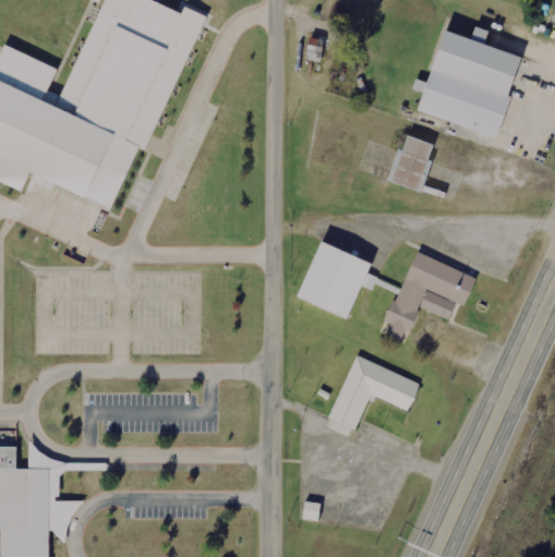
[(157,0),(135,0),(127,17),(99,4),(59,92),(49,87),(59,67),(3,40),(0,47),(0,179),(19,188),(27,170),(109,208),(137,147),(144,150),(192,49),(165,37),(178,10),(157,0)]
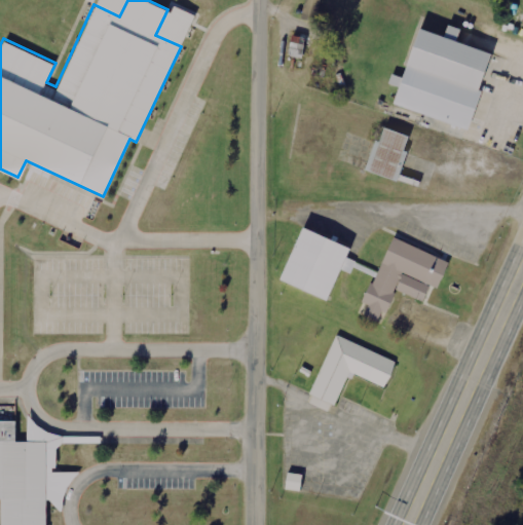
[(447,38),(459,42),(463,31),(451,26),(447,38)]
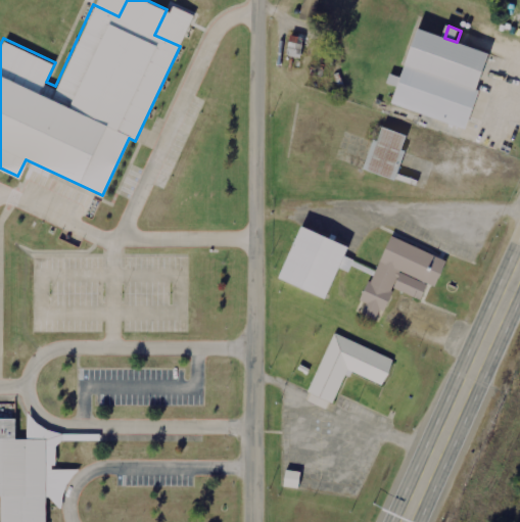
[(470,129),(481,91),(479,91),(490,52),(418,31),(404,79),(393,75),(390,84),(399,87),(394,106),(470,129)]
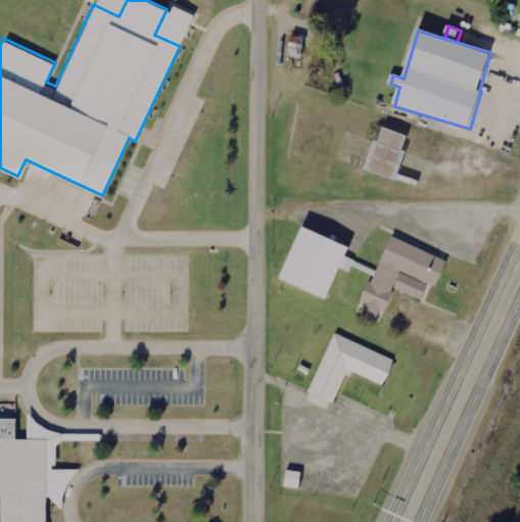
[(397,181),(412,137),(384,129),(380,142),(376,140),(366,171),(397,181)]
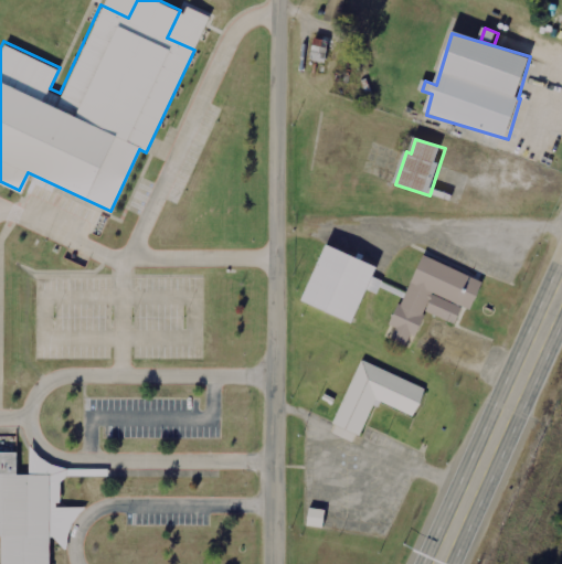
[(321,244),(295,300),(346,323),(372,267),(321,244)]
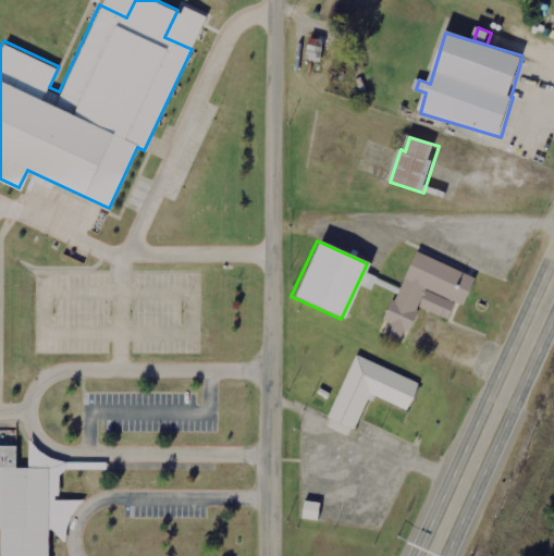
[(418,254),(397,303),(388,299),(381,316),(391,320),(383,336),(402,344),(416,307),(444,319),(452,301),(462,306),(474,276),(418,254)]
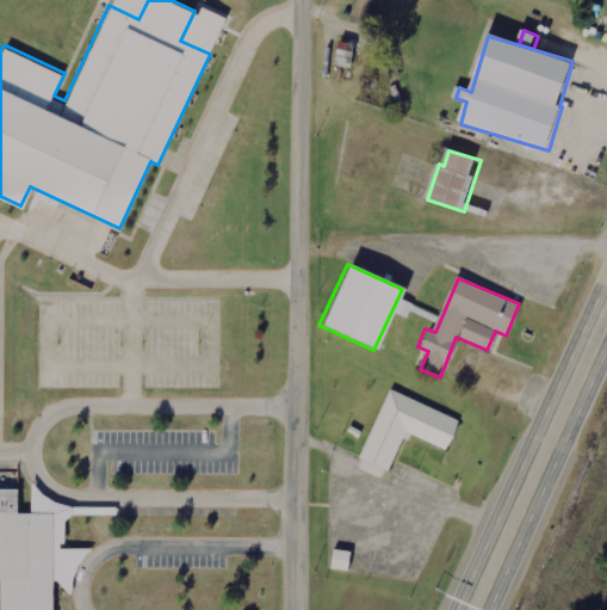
[(391,387),(359,457),(388,470),(406,432),(446,450),(460,419),(391,387)]
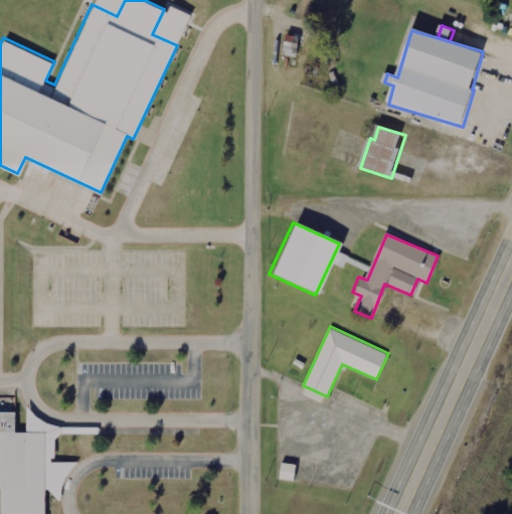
[(307,396),(325,403),(328,396),(309,389),(307,396)]
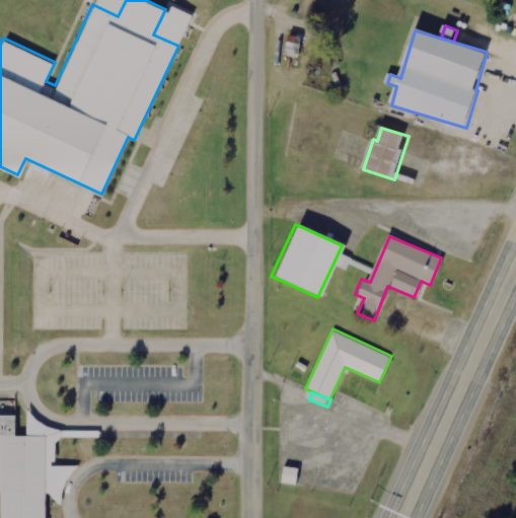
[(0,415),(0,517),(45,517),(45,436),(15,436),(15,416),(0,415)]
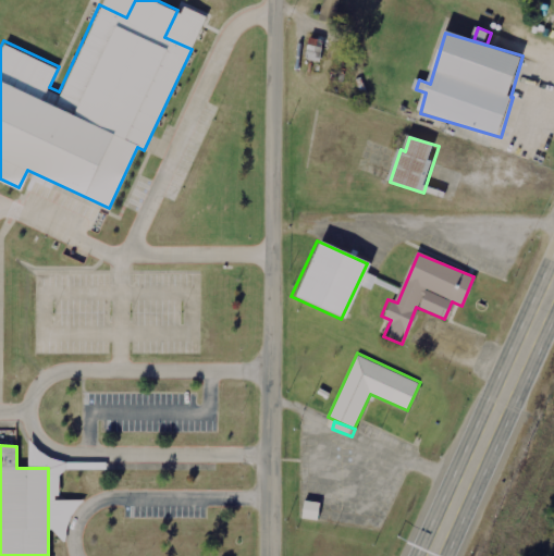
[(306,520),(322,521),(324,504),(308,503),(306,520)]
